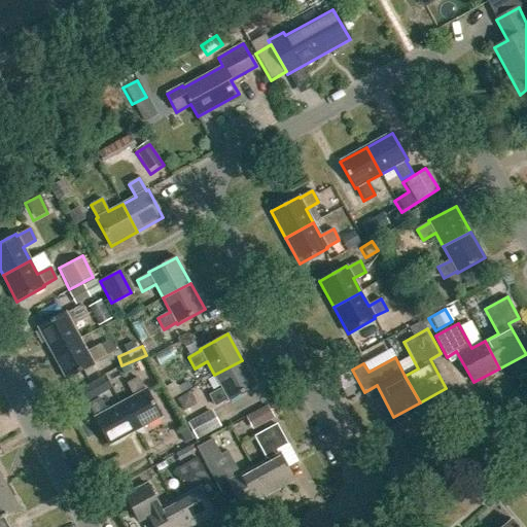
[(209,395),(215,407),(227,399),(229,400),(256,386),(242,360),(214,375),(222,388),(209,395)]
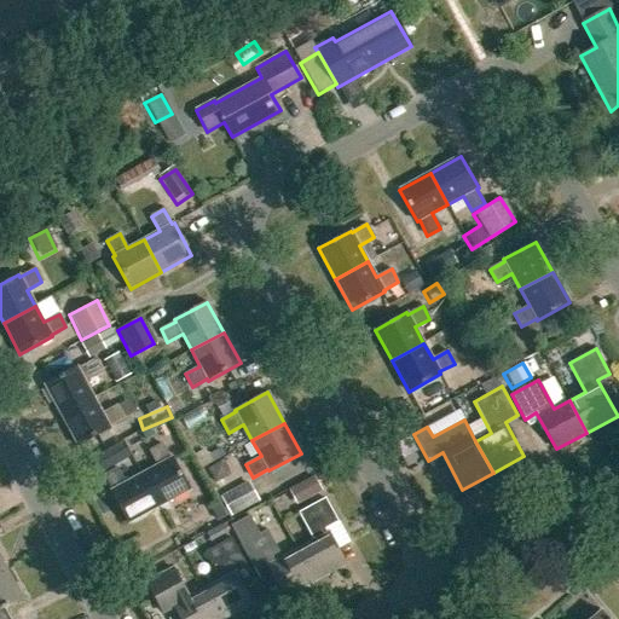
[(142,474),(158,507),(190,490),(172,458),(171,458),(162,444),(149,451),(157,466),(142,474)]
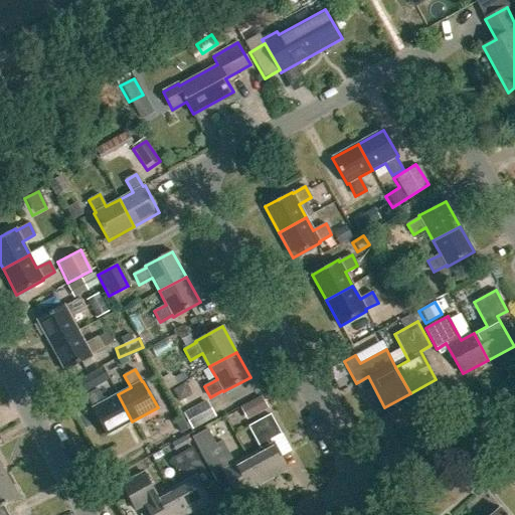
[(90,375),(74,383),(80,394),(96,386),(90,375)]
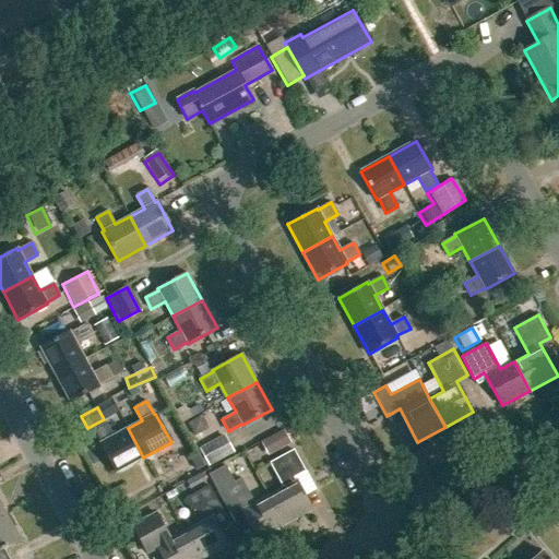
[(100,443),(116,473),(143,458),(128,428),(114,436),(106,423),(94,429),(102,442),(100,443)]
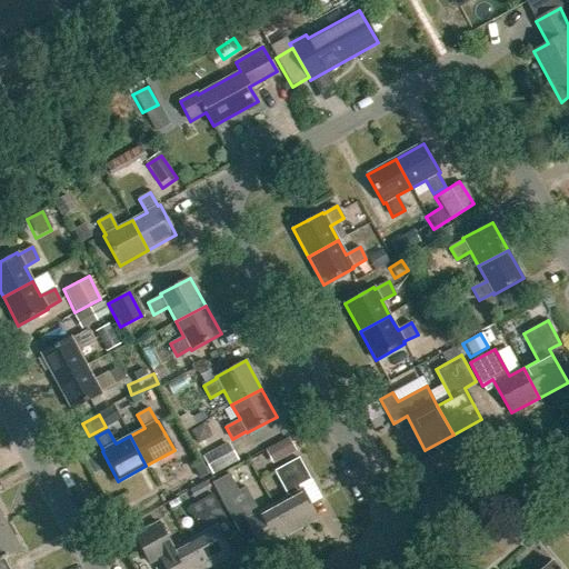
[(285,458),(296,452),(289,439),(277,445),(285,458)]
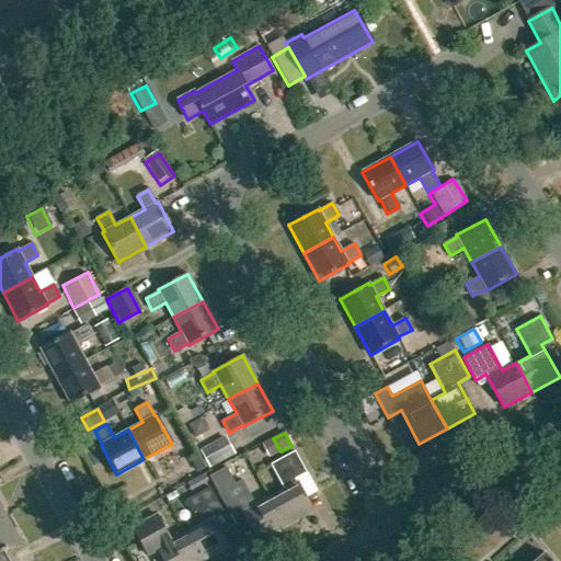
[(235,456),(224,436),(196,450),(207,470),(235,456)]
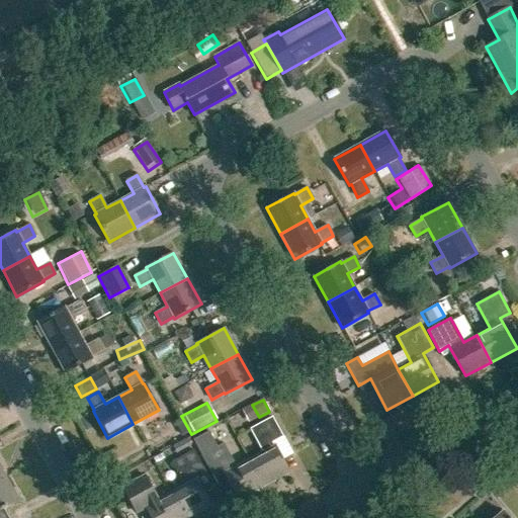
[(249,459),(264,487),(289,472),(272,442),(282,437),(271,417),(249,429),(262,452),(249,459)]
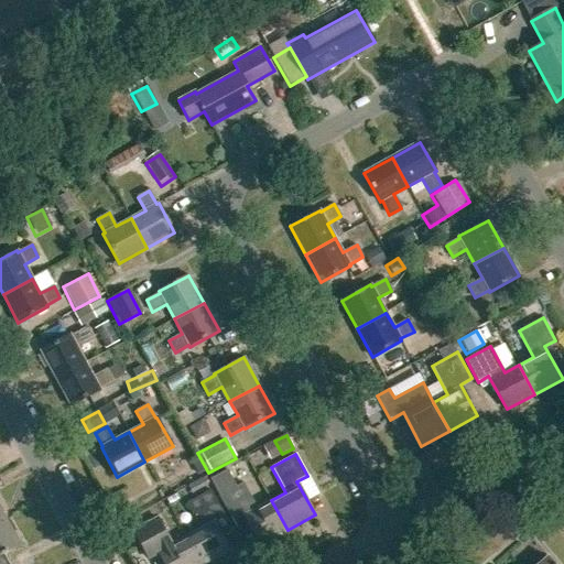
[(204,478),(195,483),(199,490),(208,486),(204,478)]
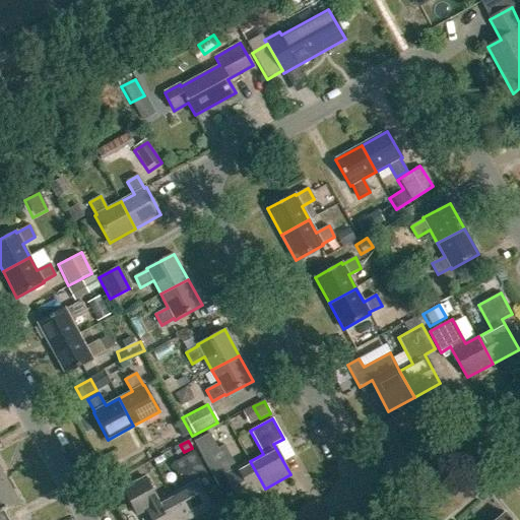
[(222,471),(239,502),(265,489),(250,461),(237,468),(224,445),(202,457),(212,477),(222,471)]
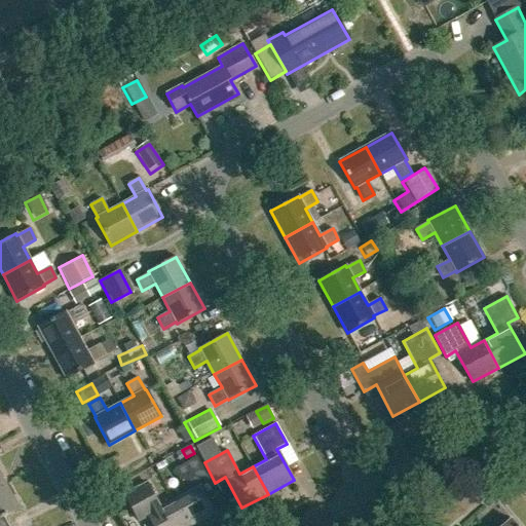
[(174,500),(187,525),(191,525),(215,514),(197,483),(208,478),(196,457),(174,470),(187,493),(174,500)]
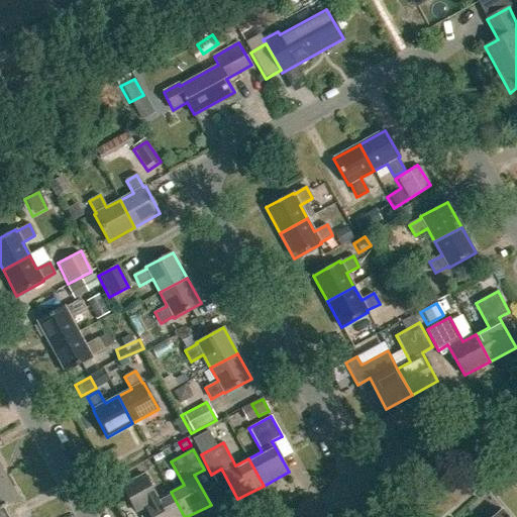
[(145,507),(150,516),(184,516),(171,492),(158,499),(144,475),(122,487),(136,512),(145,507)]
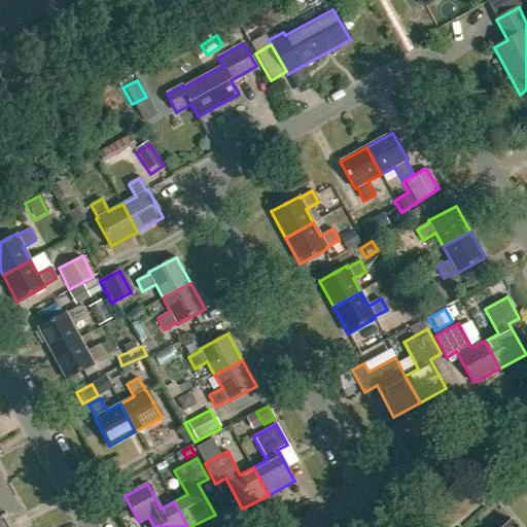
[(0,526),(7,526),(3,518),(20,510),(6,487),(0,491),(0,526)]
